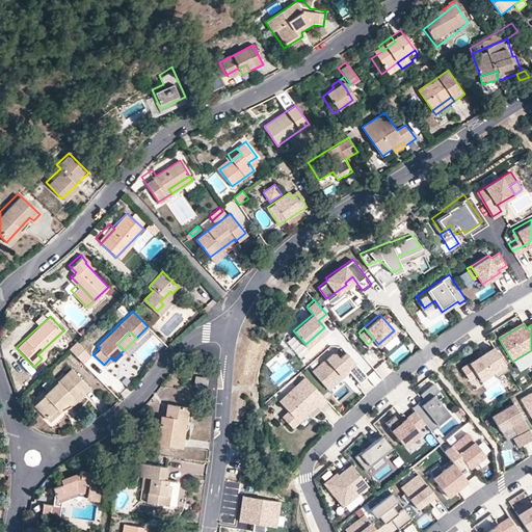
[(77,342),(70,349),(83,364),(90,356),(77,342)]
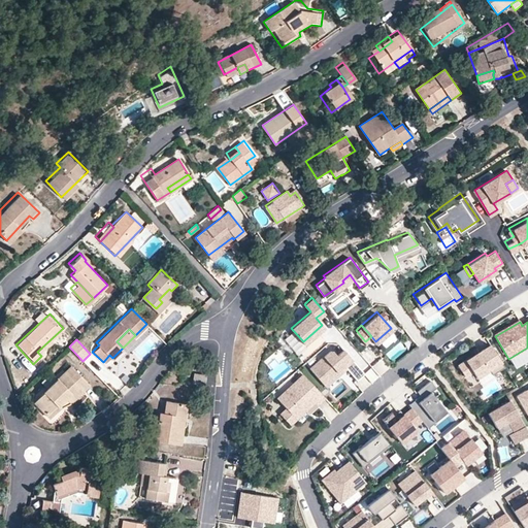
[(330,348),(309,365),(324,383),(332,375),(330,373),(343,362),(345,365),(354,374),(361,367),(342,347),(336,352),(332,348),(330,348)]
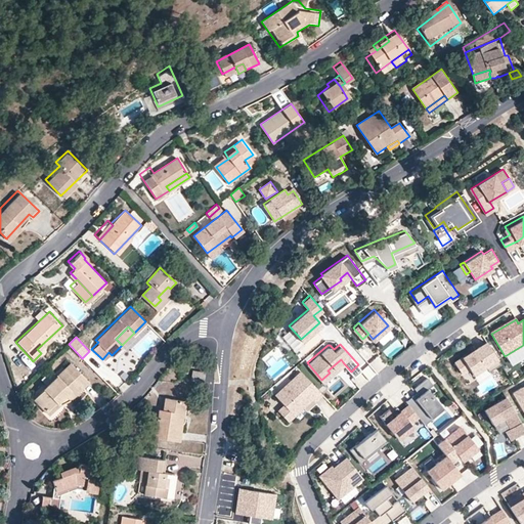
[(501,365),(487,344),(475,351),(476,353),(474,354),(473,353),(455,363),(464,376),(471,372),(475,378),(487,369),(489,373),(501,365)]
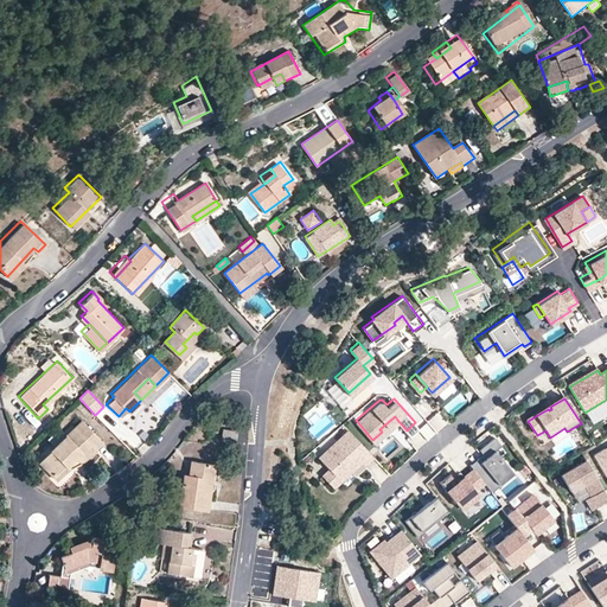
[(379,429),(382,432),(397,420),(395,416),(379,429)]
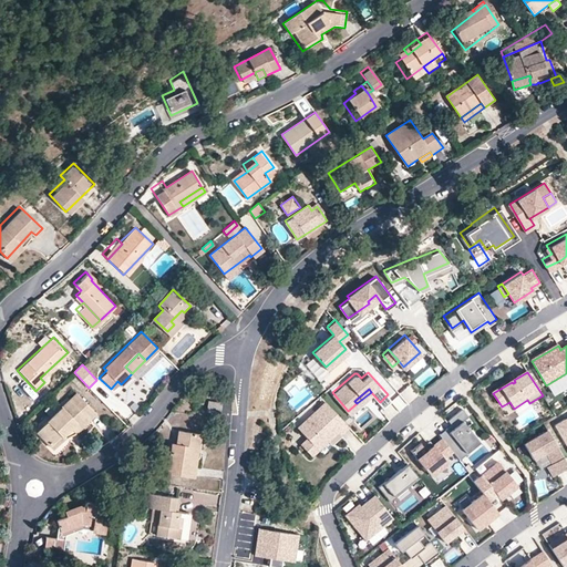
[(51,446),(63,433),(61,430),(68,423),(73,430),(93,410),(74,391),(35,431),(51,446)]
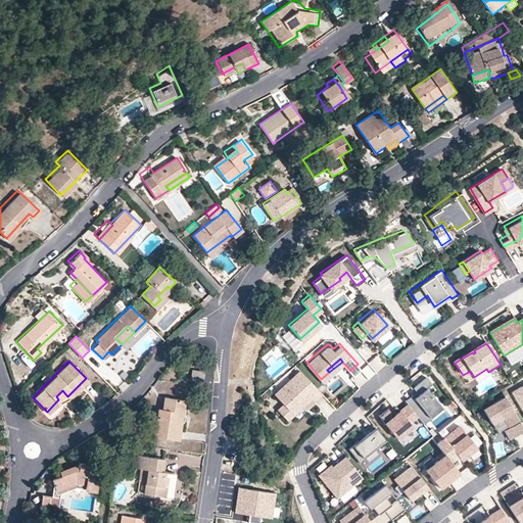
[(322,392),(299,369),(275,392),(283,401),(277,408),(288,420),(303,406),(300,402),(308,394),(314,400),(322,392)]
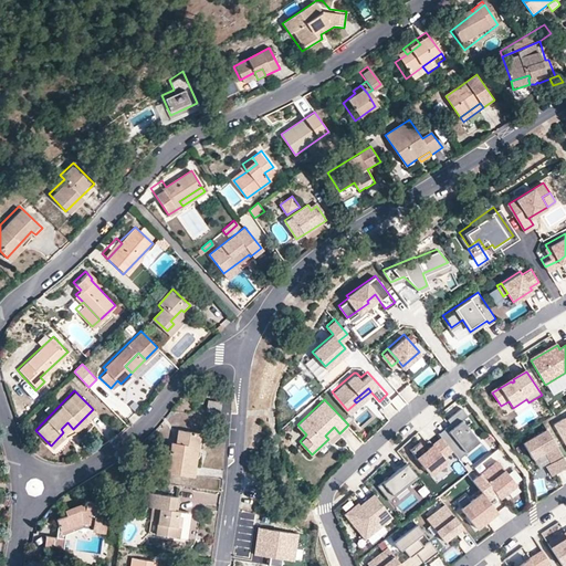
[(217,410),(218,401),(209,400),(208,409),(217,410)]
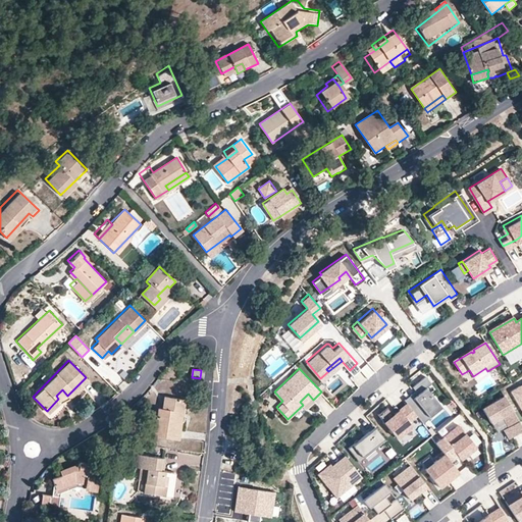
[(410,399),(406,402),(416,415),(424,424),(440,411),(432,402),(435,400),(422,382),(428,378),(422,371),(409,381),(414,388),(407,395),(410,399)]
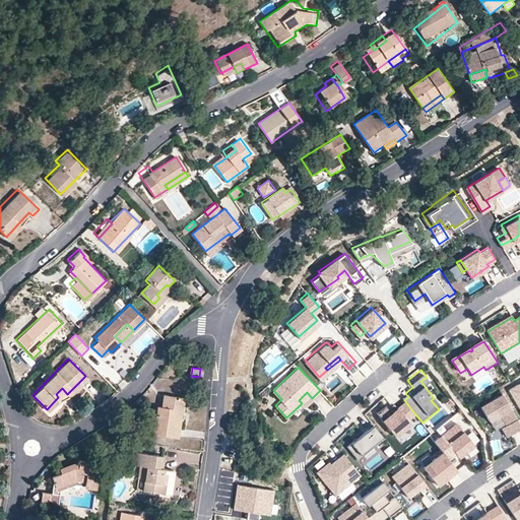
[(519,383),(508,390),(519,411),(519,383)]
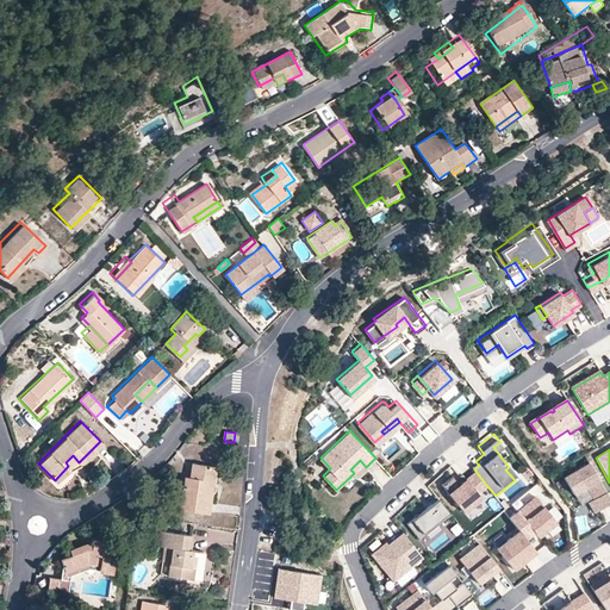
[(66,462),(68,466),(72,470),(79,462),(73,455),(66,462)]
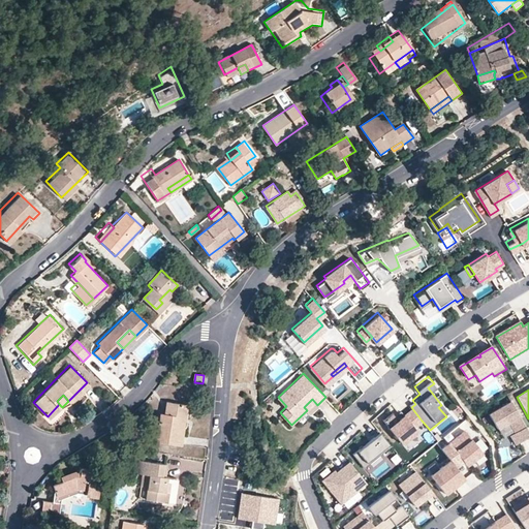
[(312,399),(304,407),(307,410),(309,413),(317,405),(312,399)]
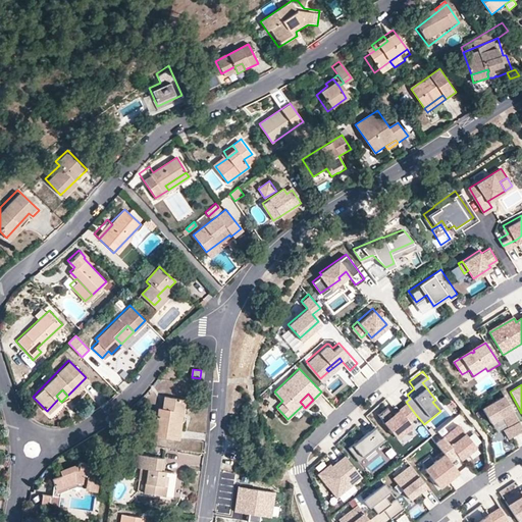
[(183,415),(184,399),(165,397),(163,409),(158,409),(155,435),(178,438),(180,423),(186,422),(187,415),(183,415)]
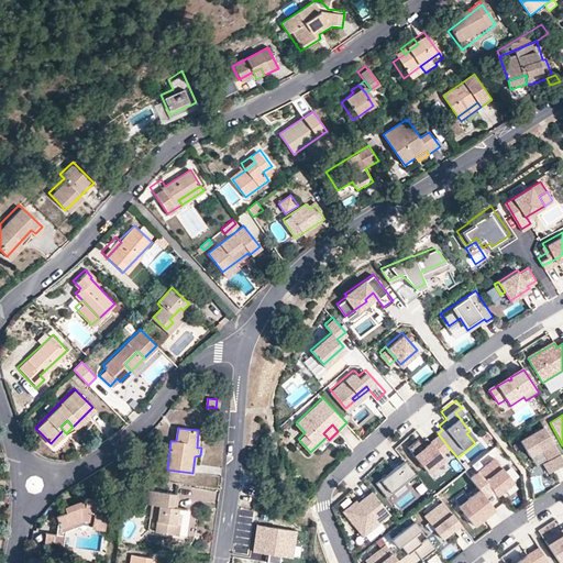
[(562,461),(544,428),(520,441),(530,459),(541,452),(548,462),(542,464),(548,475),(562,466),(562,461)]
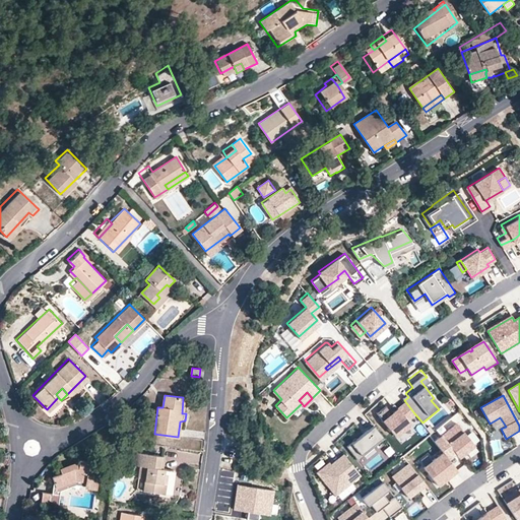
[(414,413),(404,400),(392,409),(387,402),(377,410),(396,434),(410,424),(406,419),(414,413)]
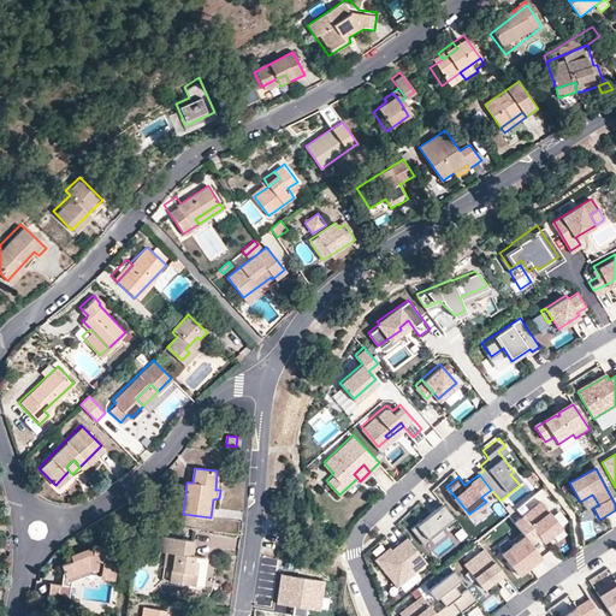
[(540,497),(513,519),(523,533),(526,535),(534,529),(543,540),(562,526),(540,497)]
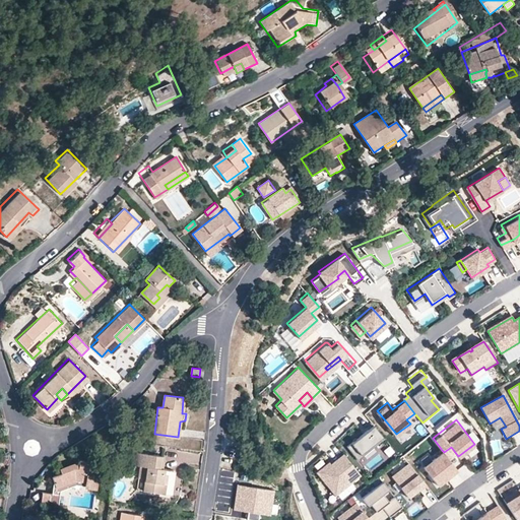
[(375,427),(347,448),(358,460),(377,444),(384,439),(375,427)]
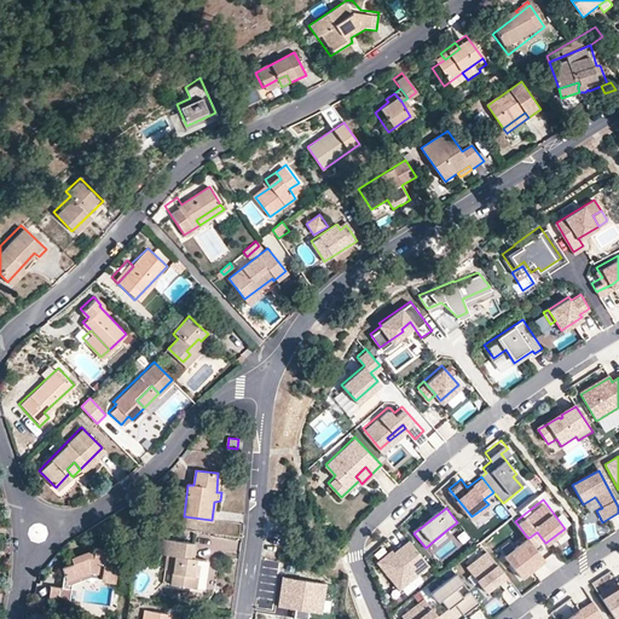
[(169,555),(167,568),(166,582),(202,586),(206,560),(190,559),(192,542),(152,536),(150,553),(161,554),(169,555)]
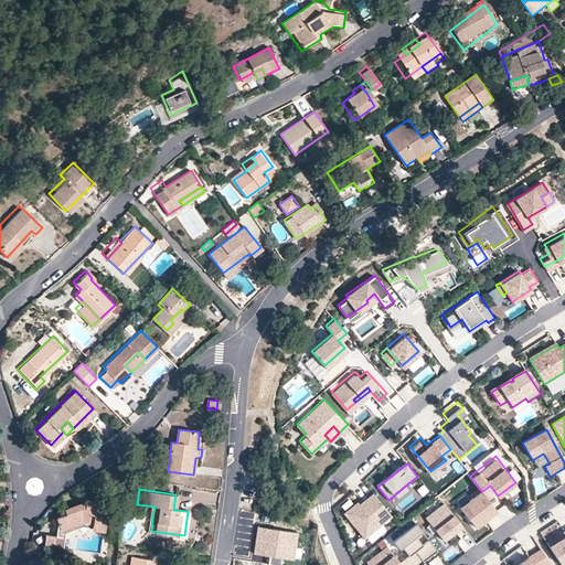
[(480,489),(459,504),(476,525),(497,510),(482,491),(480,489)]
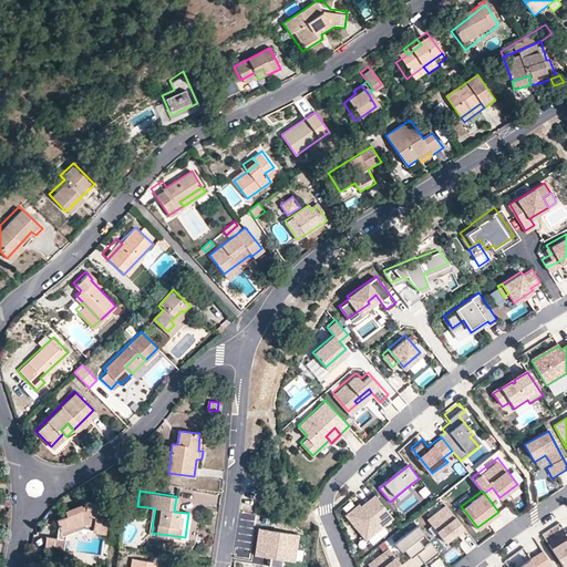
[(90,522),(89,528),(104,529),(110,502),(86,496),(84,501),(74,500),(61,507),(63,512),(51,519),(60,533),(66,532),(65,525),(74,521),(90,522)]
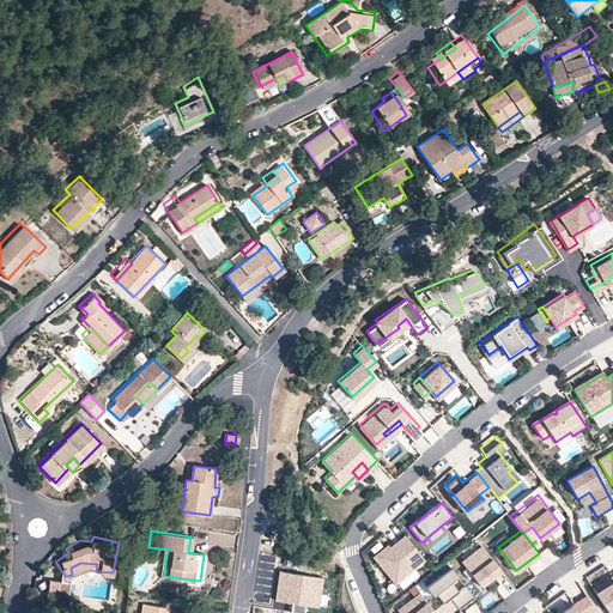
[(392,551),(388,546),(374,557),(395,583),(425,560),(407,539),(398,546),(400,550),(395,553),(392,551)]
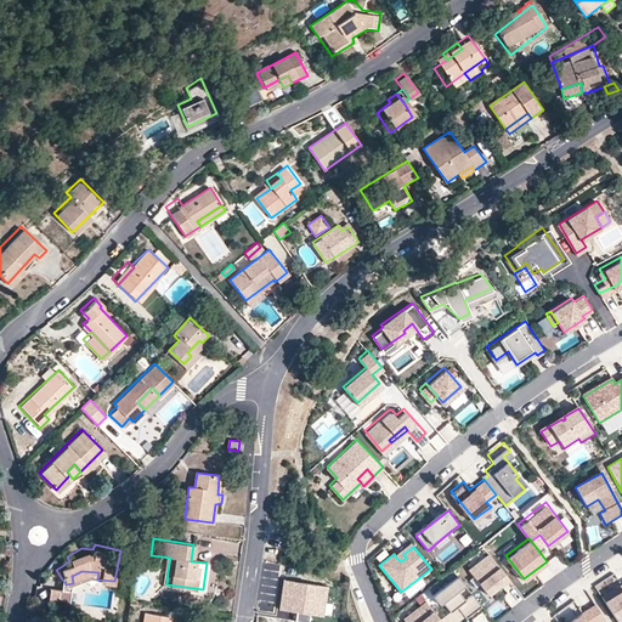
[(488,550),(468,566),(488,593),(509,577),(488,550)]
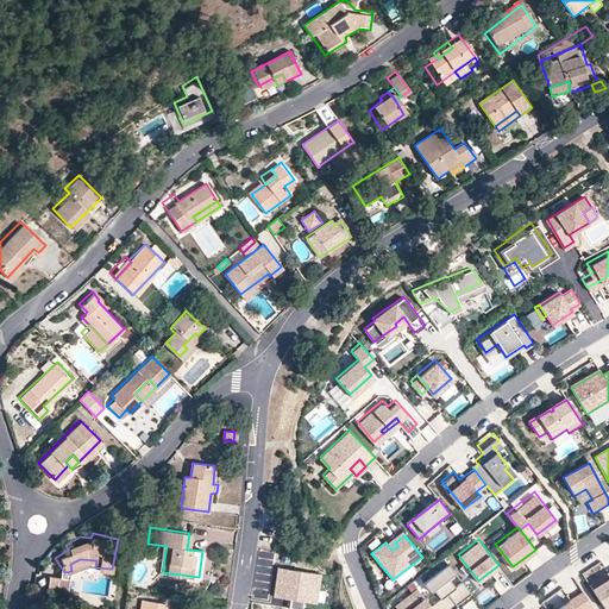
[(156,558),(164,559),(167,546),(158,545),(156,558)]
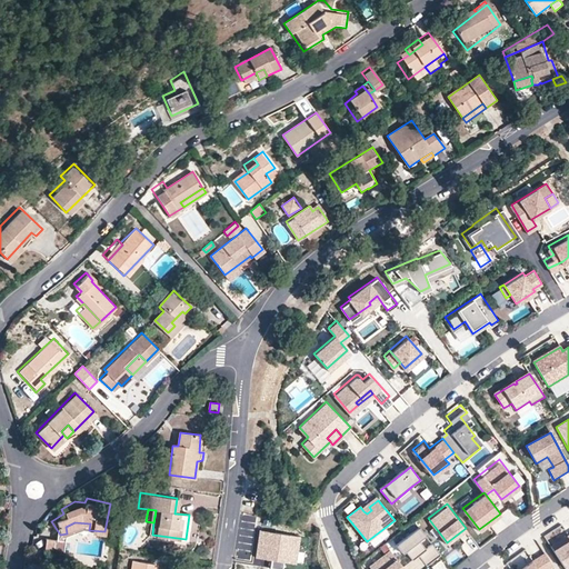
[(82,530),(89,530),(90,523),(75,522),(66,527),(67,533),(76,529),(76,533),(80,536),(82,530)]
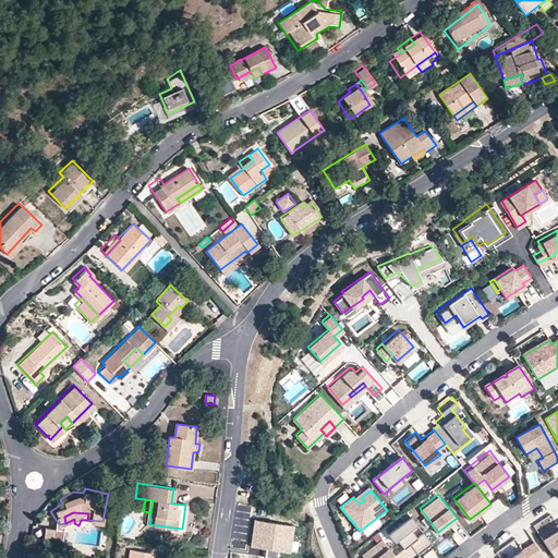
[(410,516),(388,533),(393,541),(396,538),(402,546),(409,542),(416,552),(429,541),(422,531),(415,535),(410,529),(416,523),(410,516)]
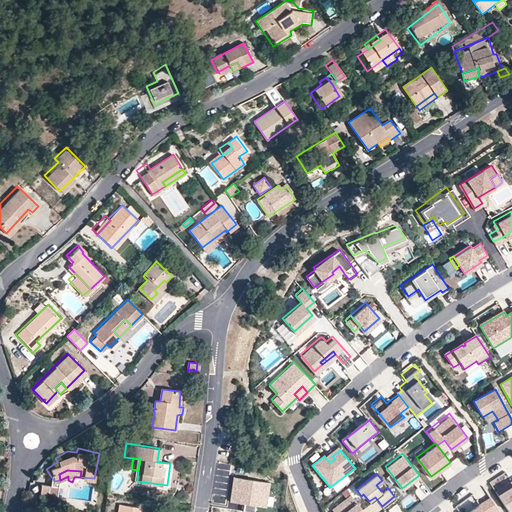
[(511,481),(511,484),(497,494),(506,509),(511,505),(511,478),(510,479),(511,481)]
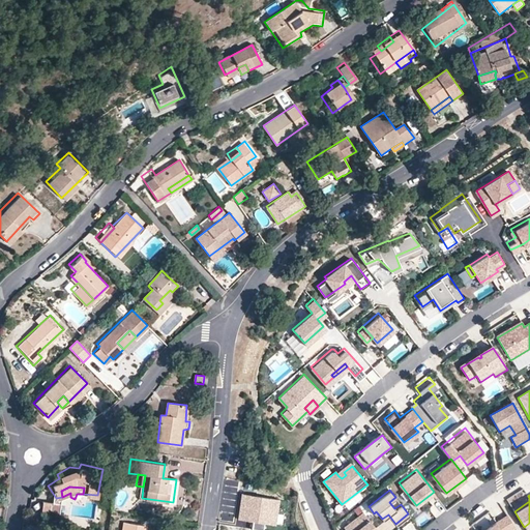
[(281,501),(244,496),(241,521),(277,526),(281,501)]
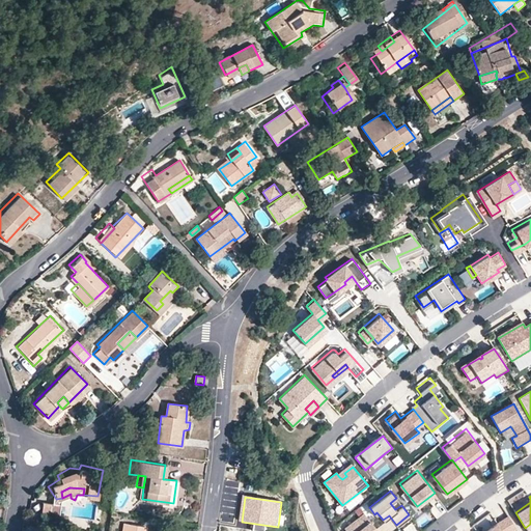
[(40,508),(60,512),(61,503),(43,499),(40,508)]
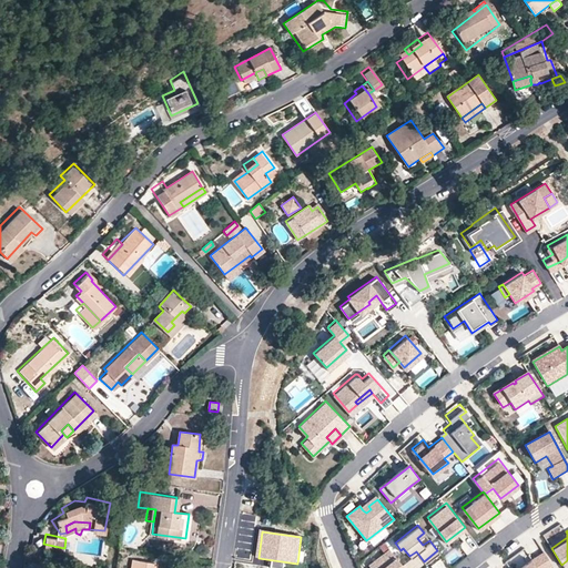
[(403,567),(388,547),(366,563),(371,567),(403,567)]
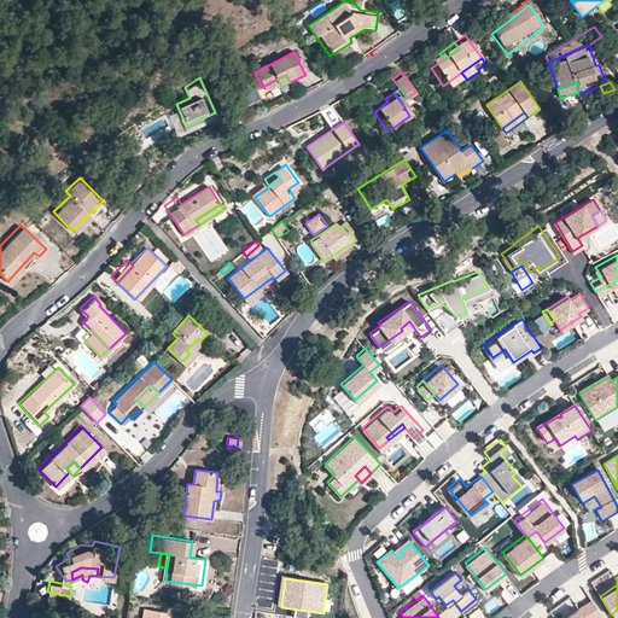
[(577,607),(563,617),(589,617),(600,611),(590,598),(577,607)]
